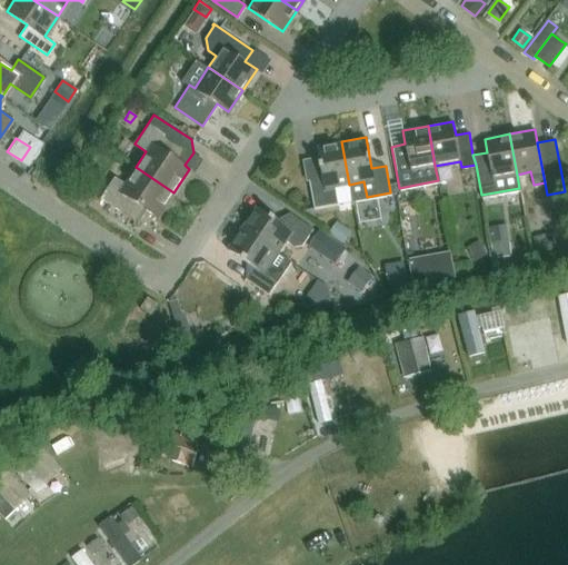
[(334,187),(349,185),(341,141),(316,146),(321,177),(308,179),(314,207),(337,202),(334,187)]
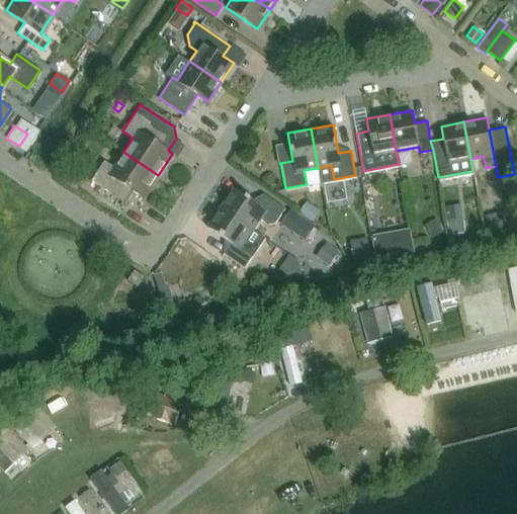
[(158,175),(123,152),(114,166),(103,159),(90,179),(121,199),(130,187),(143,197),(158,175)]
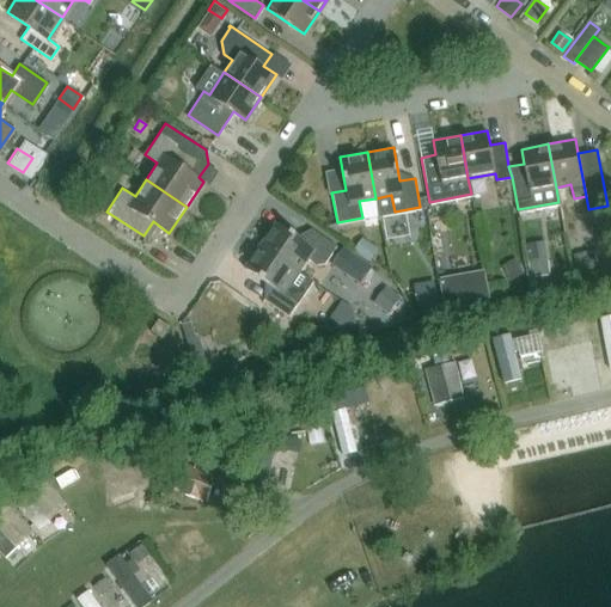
[(275,221),(260,244),(298,270),(307,256),(317,263),(324,262),(336,245),(311,227),(303,240),(275,221)]
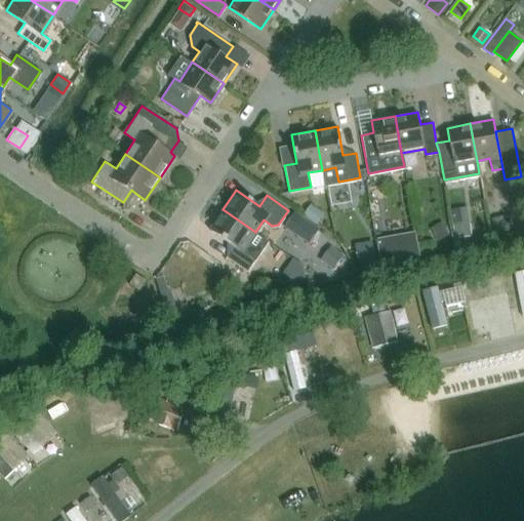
[(268,240),(255,232),(223,209),(209,229),(233,245),(226,255),(247,270),(254,259),(260,249),(268,240)]
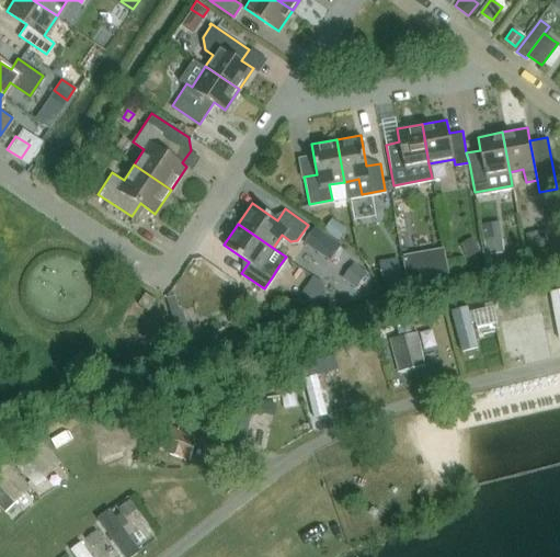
[(304,240),(330,259),(341,242),(315,225),(304,240)]
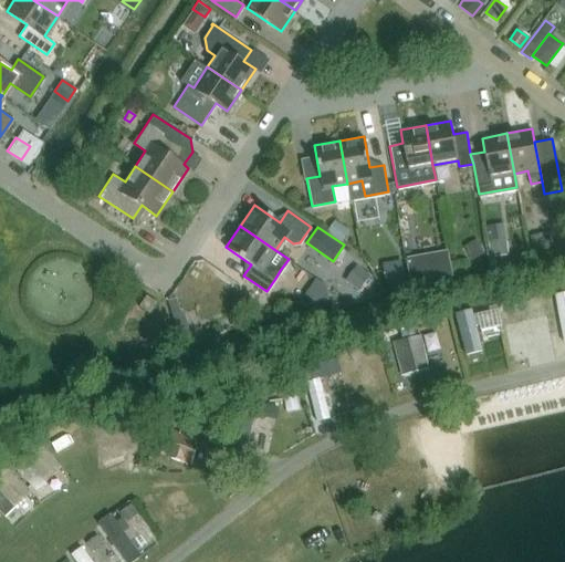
[(548,231),(530,235),(533,250),(551,247),(548,231)]
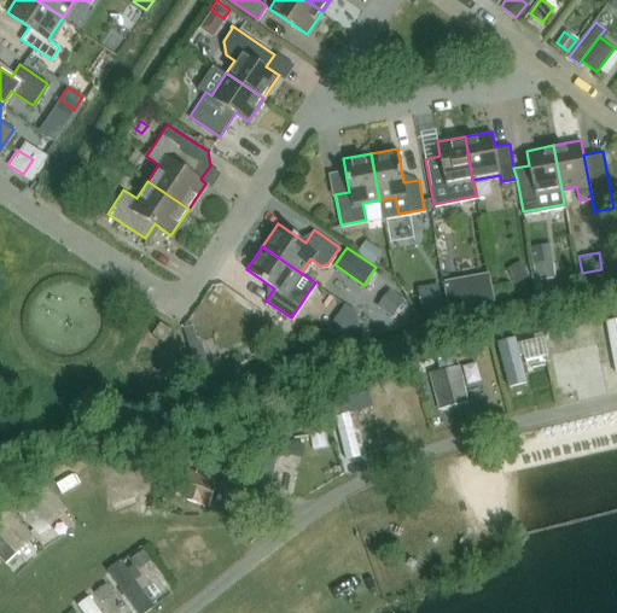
[(552,257),(533,260),(535,278),(554,275),(552,257)]
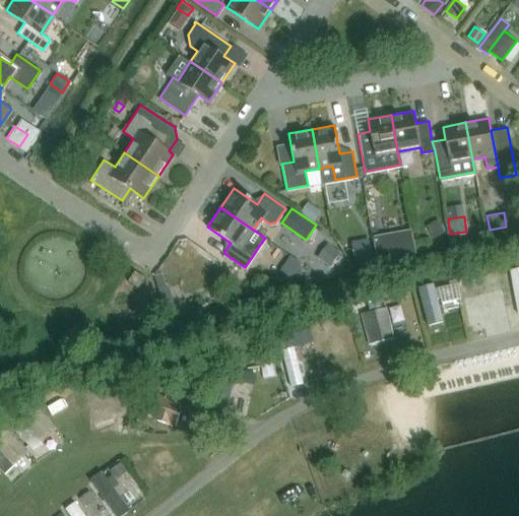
[(440,221),(428,228),(433,237),(445,231),(440,221)]
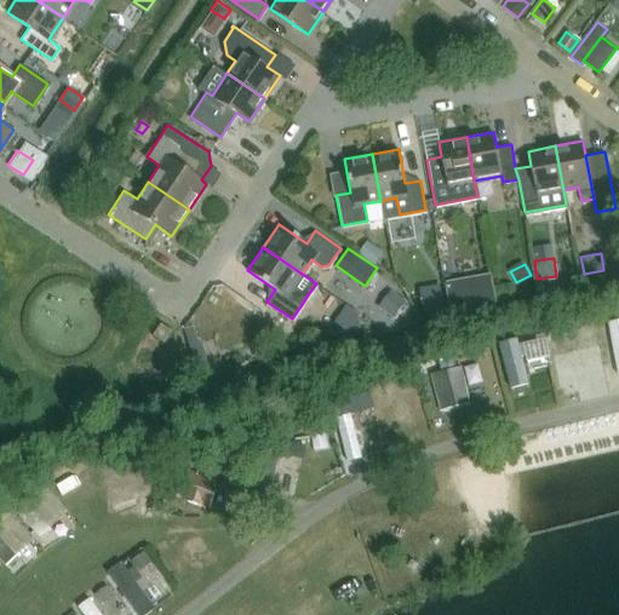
[(470,275),(475,304),(496,300),(489,271),(470,275)]
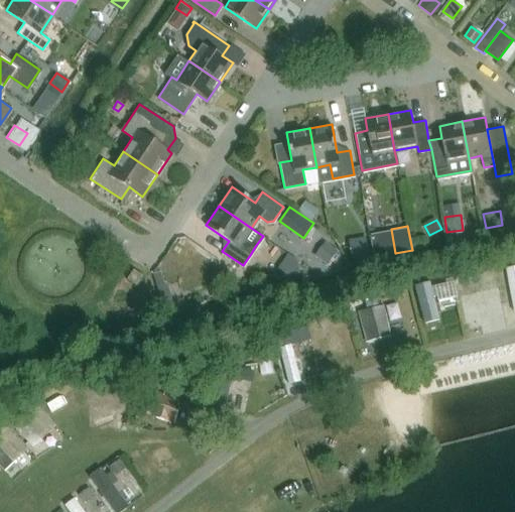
[(351,257),(368,254),(365,235),(348,237),(351,257)]
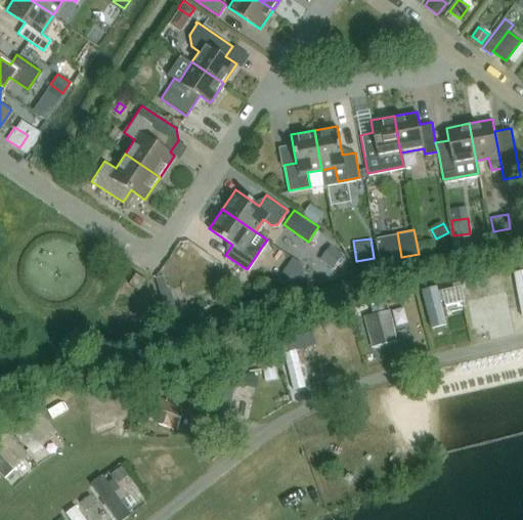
[(343,253),(332,245),(321,259),(333,267),(343,253)]
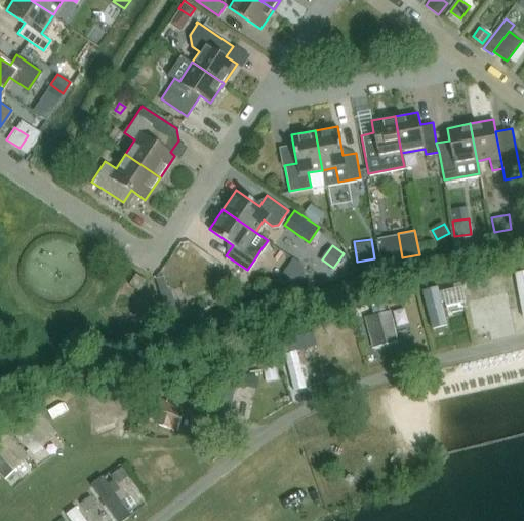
[(480,316),(511,314),(508,271),(477,273),(480,316)]
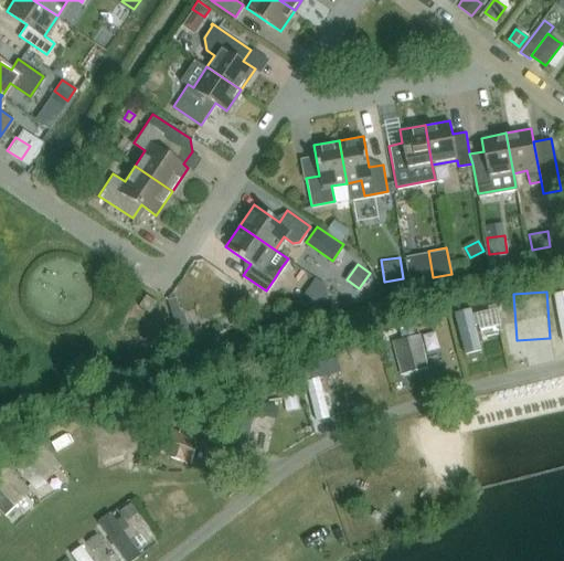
[(157,300),(146,293),(138,304),(149,311),(157,300)]
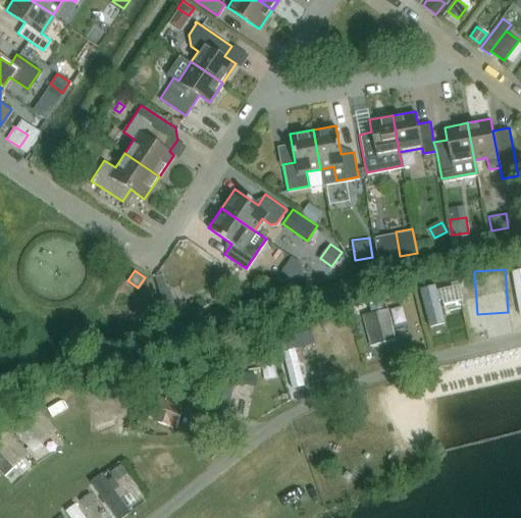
[(414,285),(411,275),(399,279),(402,288),(414,285)]
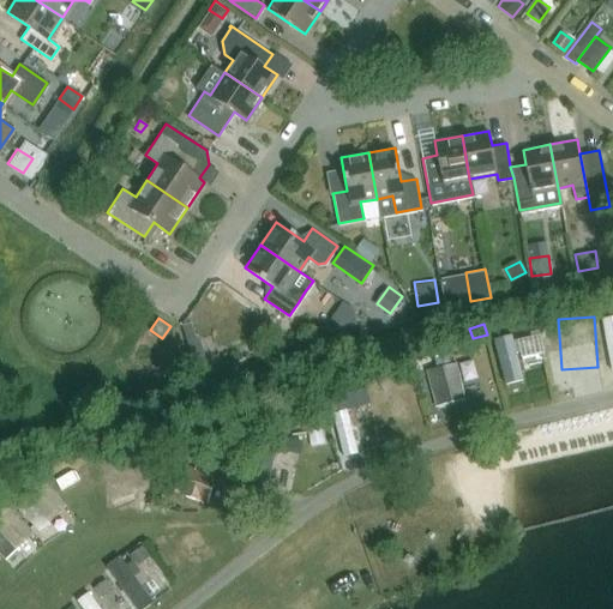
[(202,347),(191,350),(194,361),(205,359),(202,347)]
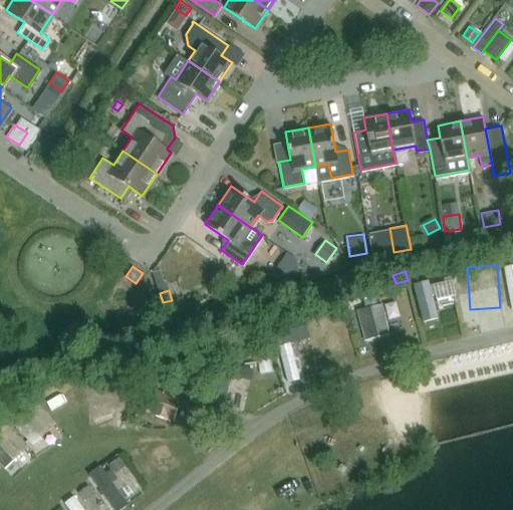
[(362,333),(388,328),(381,302),(356,308),(362,333)]
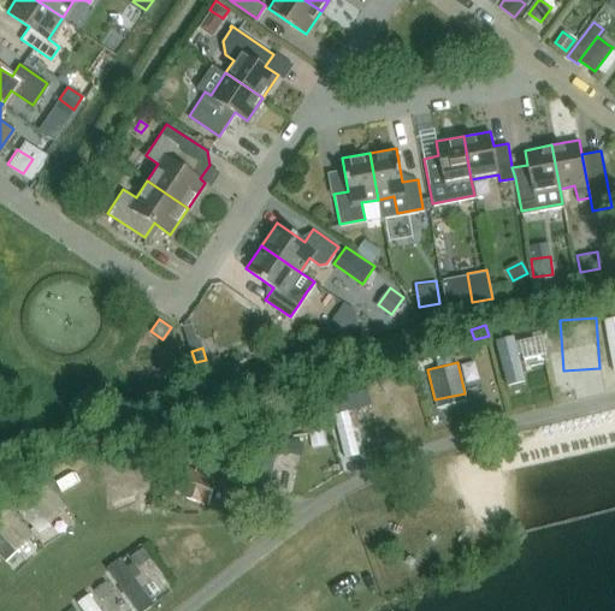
[(383,404),(418,393),(412,378),(378,390),(383,404)]
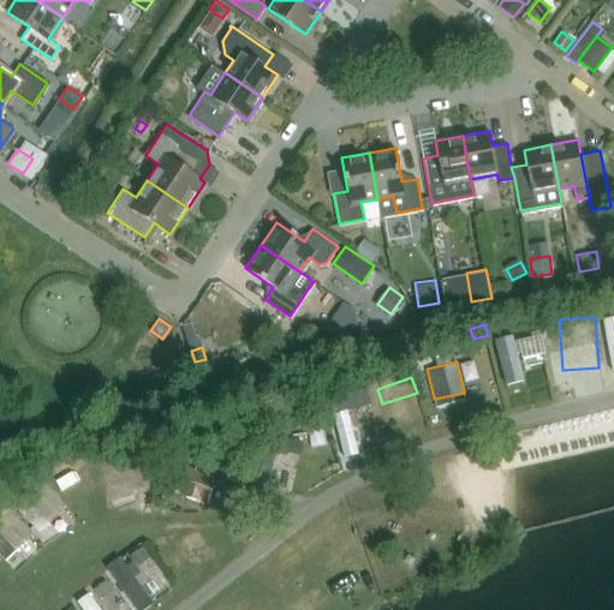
[(353,396),(329,406),(346,444),(370,435),(353,396)]
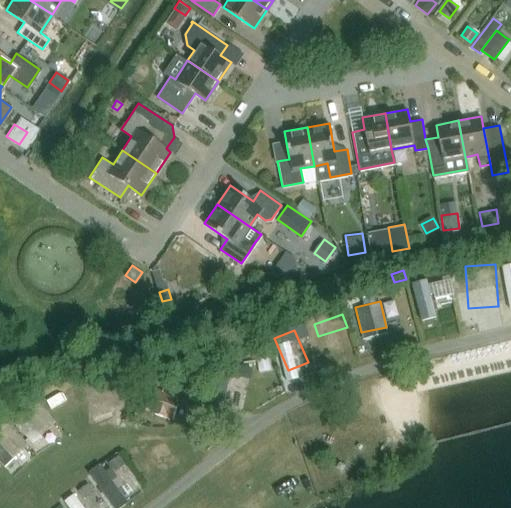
[(257,359),(259,370),(270,368),(268,357),(257,359)]
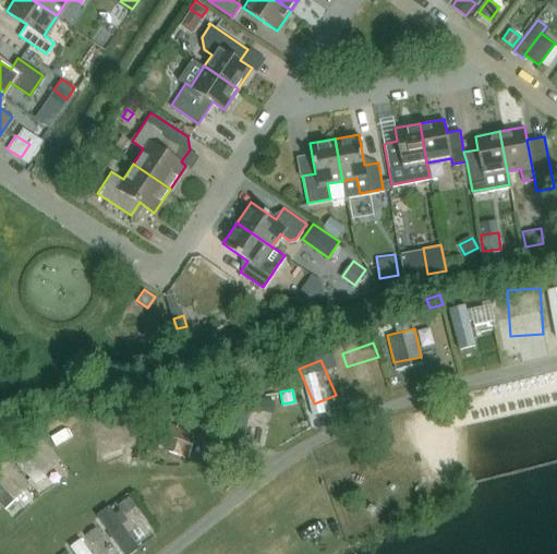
[(249,441),(253,393),(234,390),(230,440),(249,441)]
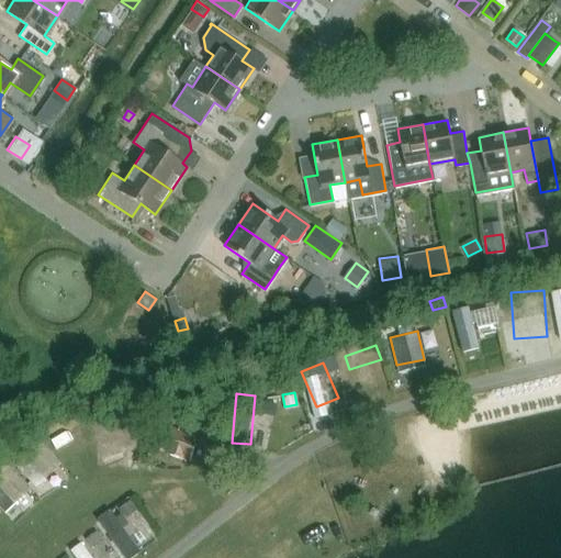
[(164,449),(163,452),(184,460),(186,457),(190,459),(198,436),(193,434),(194,430),(179,424),(178,428),(169,425),(160,448),(164,449)]
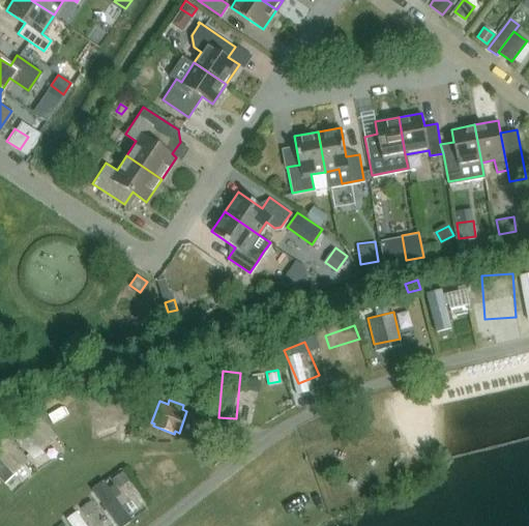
[(37,435),(22,413),(8,424),(30,454),(51,439),(43,430),(37,435)]
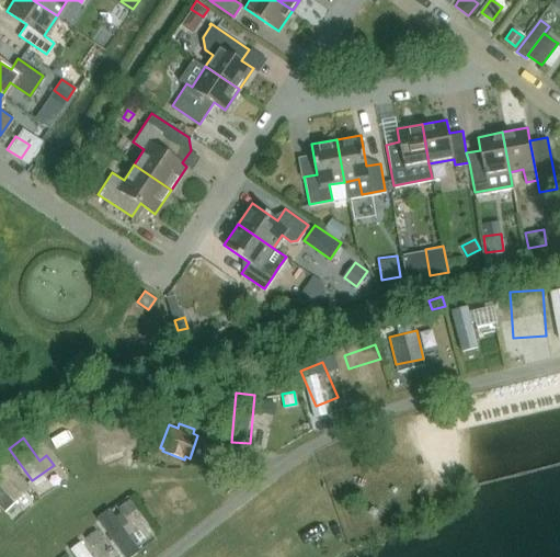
[(0,500),(8,507),(32,480),(8,458),(0,467),(0,482),(0,500)]
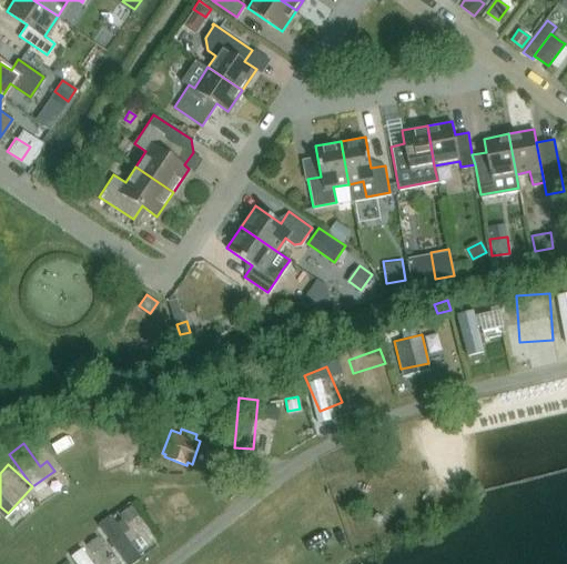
[(132,503),(121,512),(127,520),(138,511),(132,503)]
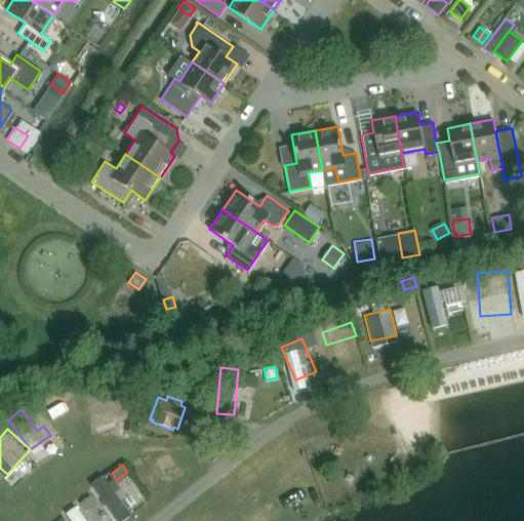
[(90,493),(80,502),(84,509),(95,501),(90,493)]
